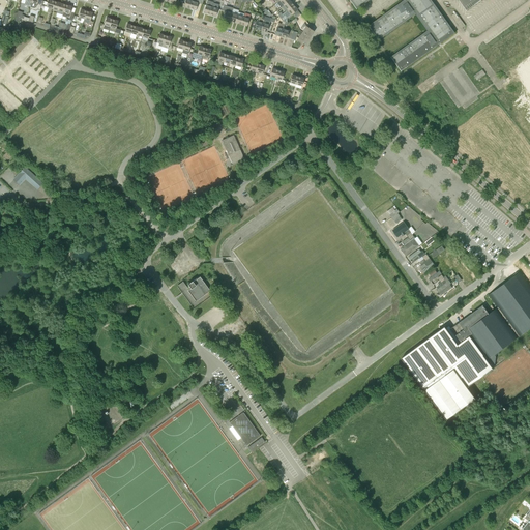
[(51,12),(52,8),(54,1),(51,0),(48,0),(46,6),(49,7),(48,11),(51,12)]
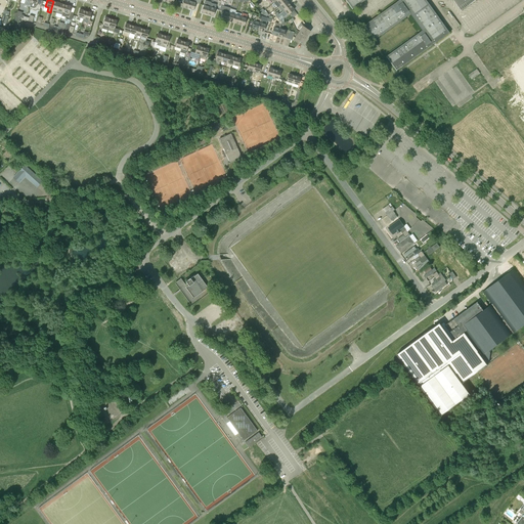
[(189,0),(190,1),(187,8),(193,10),(195,3),(200,4),(201,0),(189,0)]
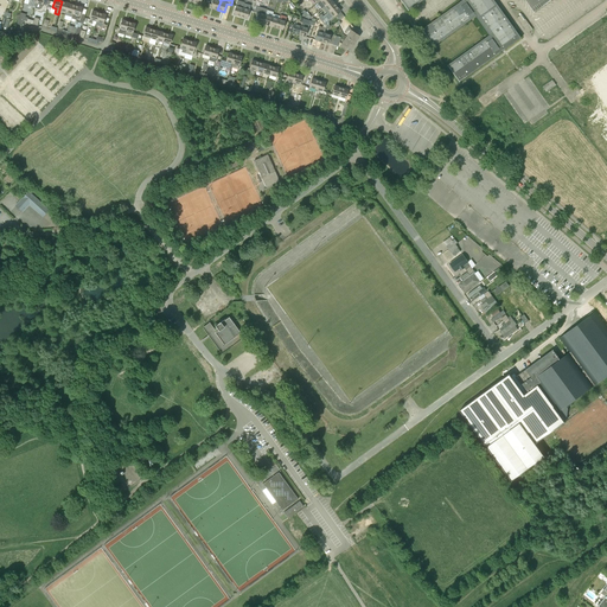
[(234,14),(241,17),(244,4),(244,2),(237,0),(236,6),(234,14)]
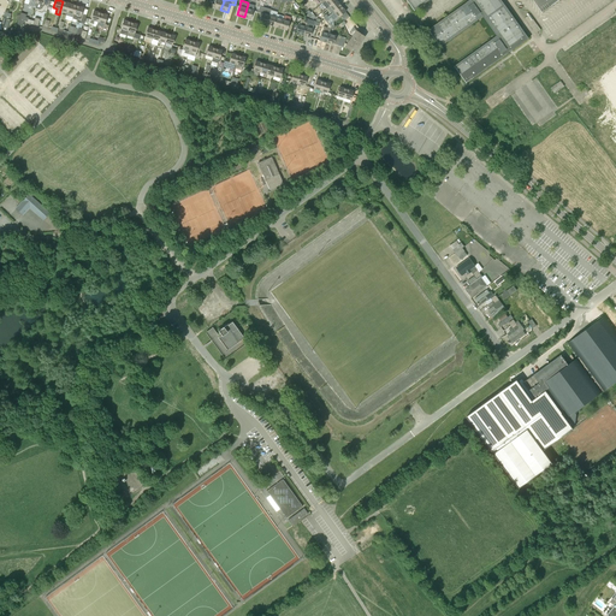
[(337,0),(330,6),(335,12),(341,6),(337,0)]
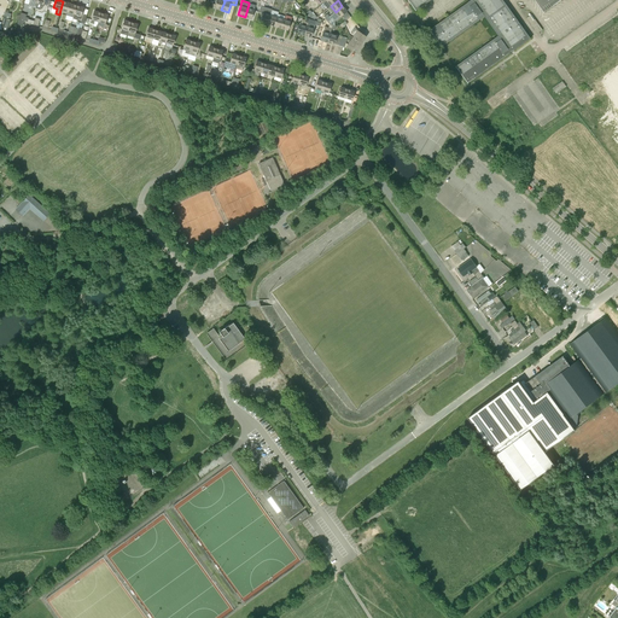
[(530,39),(502,0),(408,0),(417,11),(431,0),(471,0),(430,29),(443,47),(485,16),(499,35),(456,66),(468,83),(530,39)]
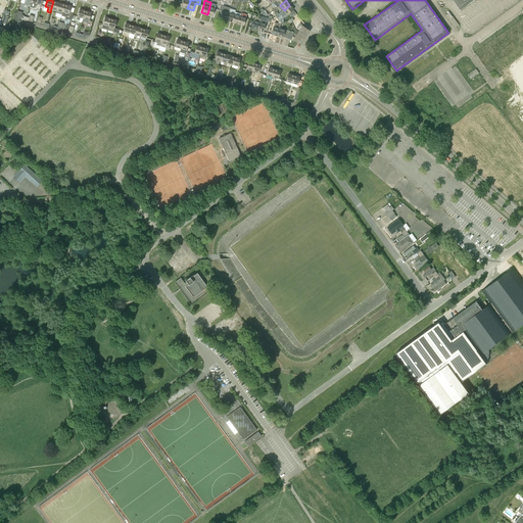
[(453,0),(461,10),(474,0),(453,0)]
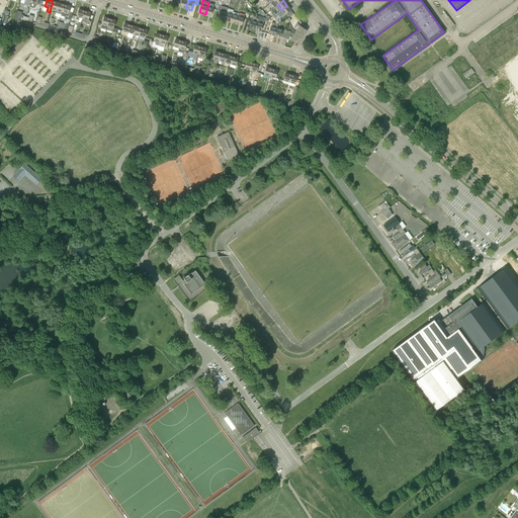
[(53,1),(51,8),(57,10),(59,3),(53,1)]
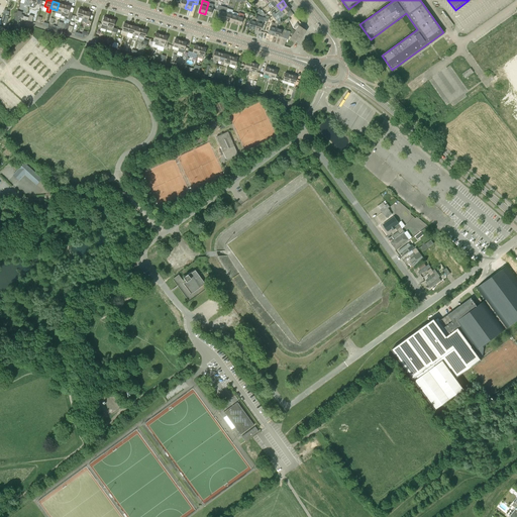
[(59,3),(57,10),(56,13),(62,14),(65,5),(59,3)]
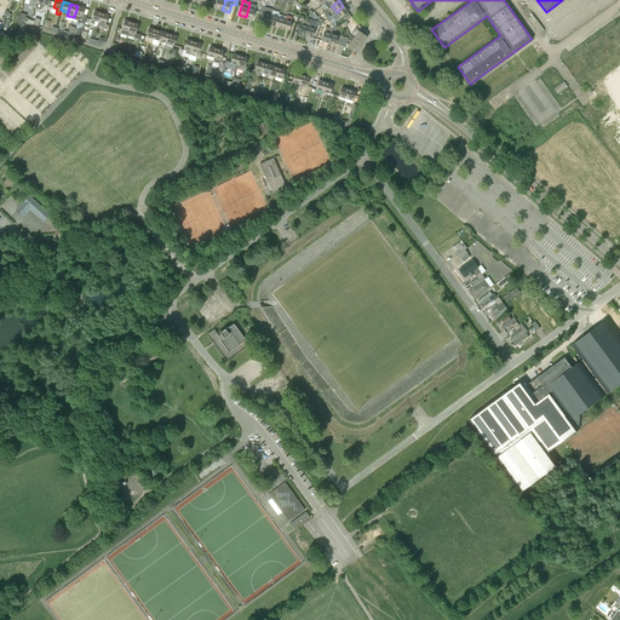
[(250,4),(246,17),(252,19),(256,11),(254,11),(257,5),(250,4)]
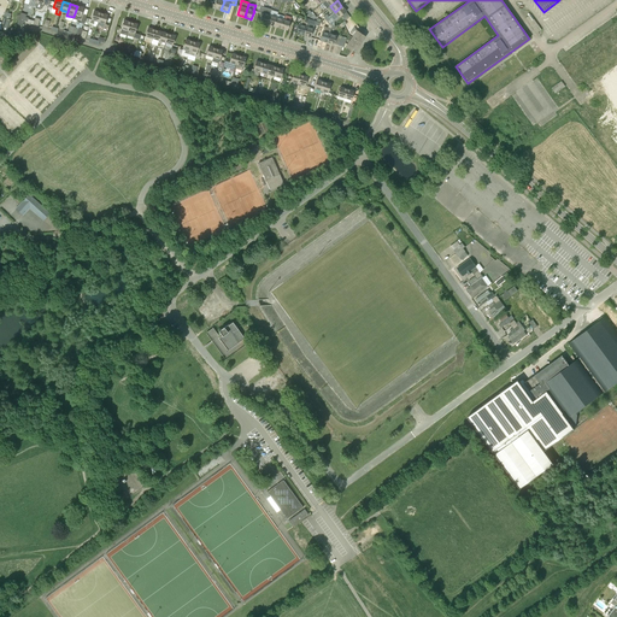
[(77,6),(74,17),(72,18),(80,21),(81,16),(81,17),(83,7),(77,6)]
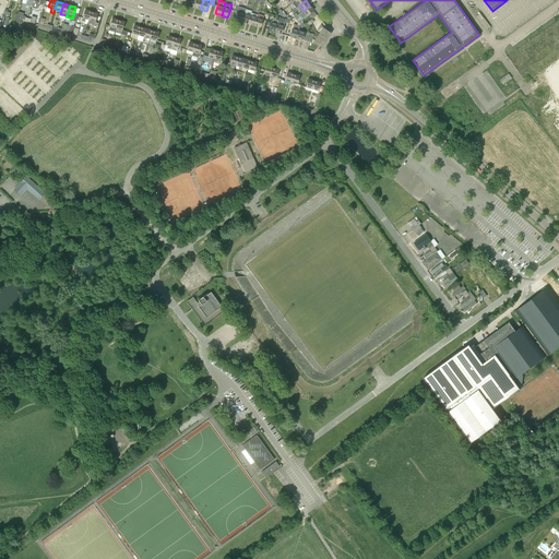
[(309,6),(304,11),(307,15),(313,11),(309,6)]
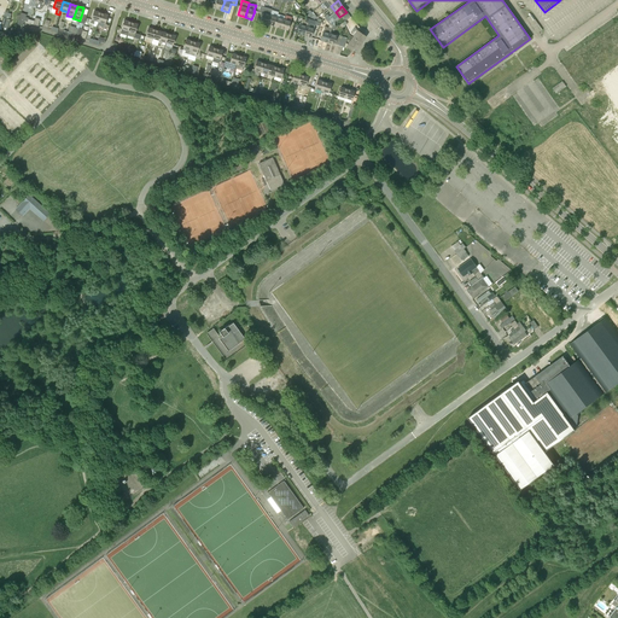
[(99,22),(101,13),(94,11),(92,19),(91,23),(94,24),(94,21),(99,22)]
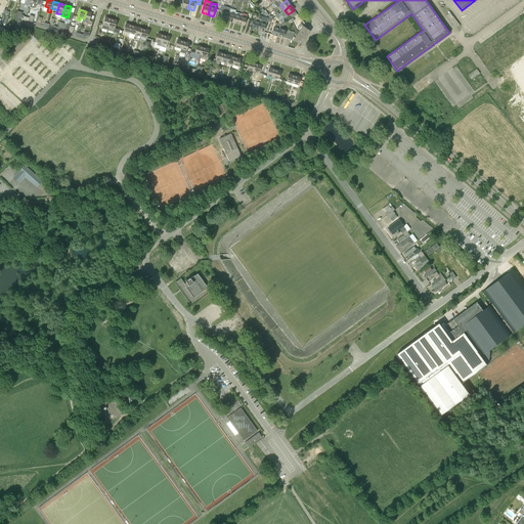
[(86,11),(84,18),(83,20),(88,23),(89,20),(91,13),(86,11)]
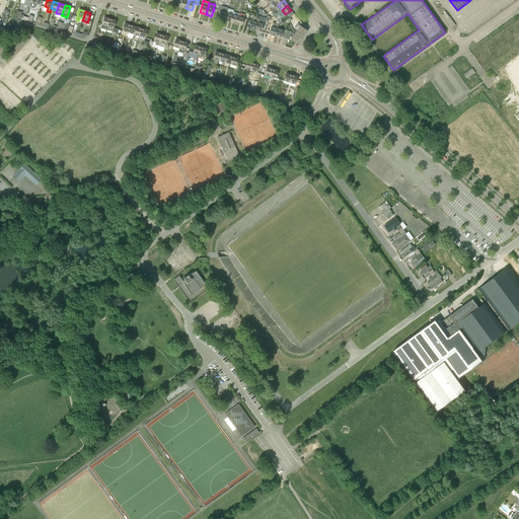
[(255,29),(260,16),(256,15),(256,17),(253,16),(252,21),(251,20),(249,28),(255,29)]
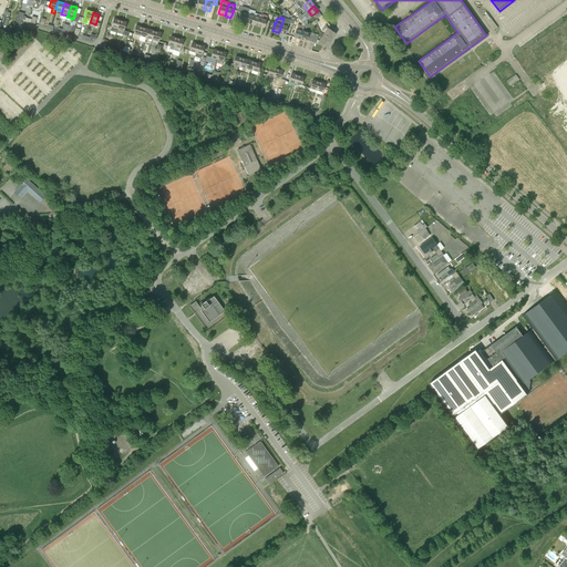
[(289,19),(284,18),(279,32),(286,34),(288,27),(287,27),(289,19)]
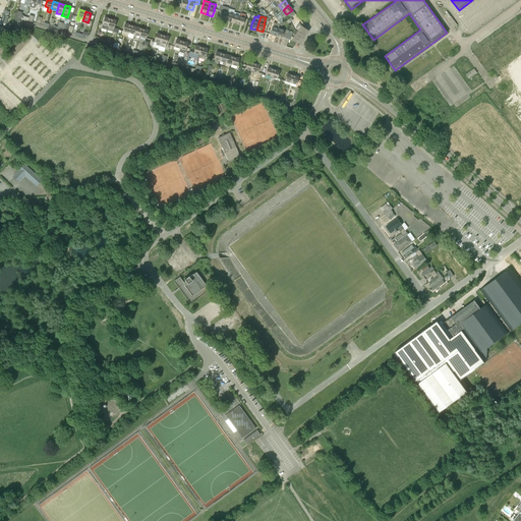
[(107,31),(107,30),(111,18),(105,17),(101,29),(107,31)]
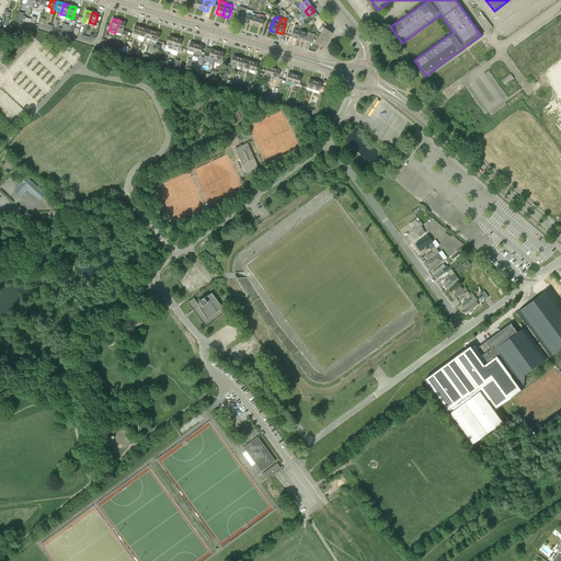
[(72,35),(75,27),(76,26),(75,25),(76,22),(70,20),(69,25),(64,23),(63,29),(61,32),(64,33),(65,33),(71,35),(72,35)]
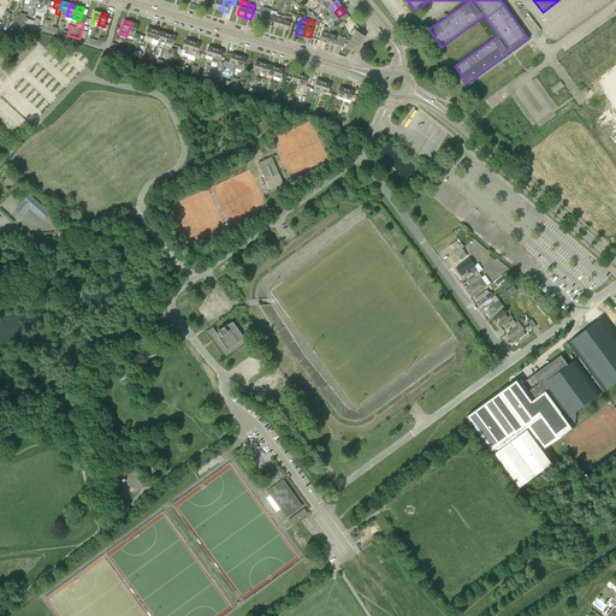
[(131,22),(126,35),(134,37),(134,36),(137,24),(131,22)]
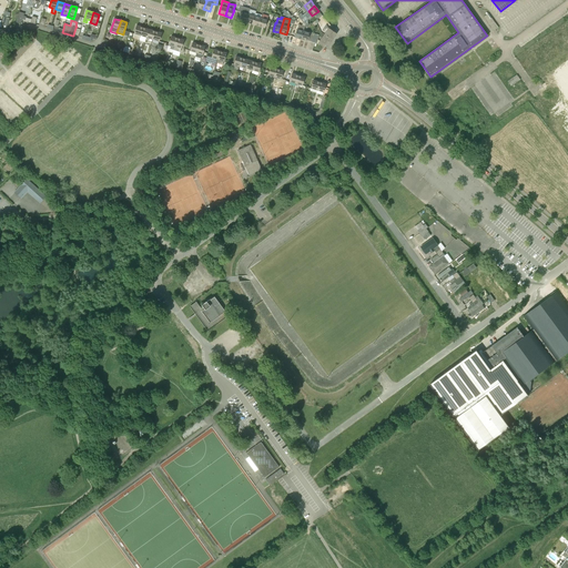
[(305,27),(306,23),(303,22),(302,26),(298,24),(297,29),(294,37),(301,39),(303,31),(304,27),(305,27)]
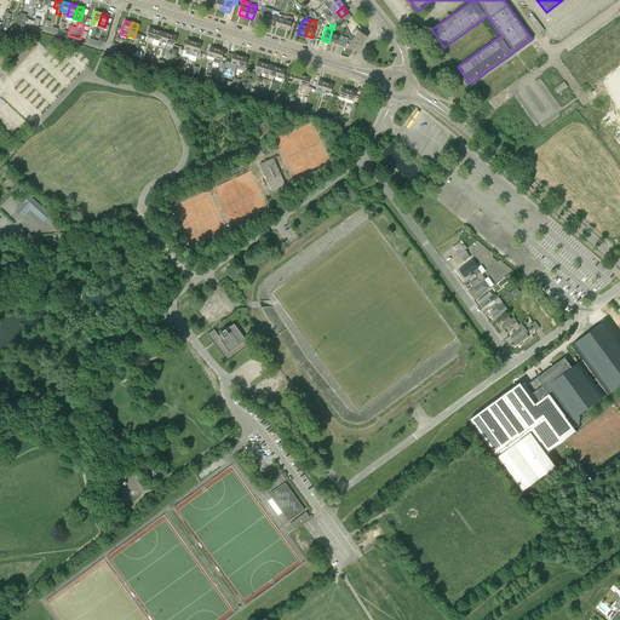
[(153,39),(156,30),(149,28),(145,40),(151,42),(153,39)]
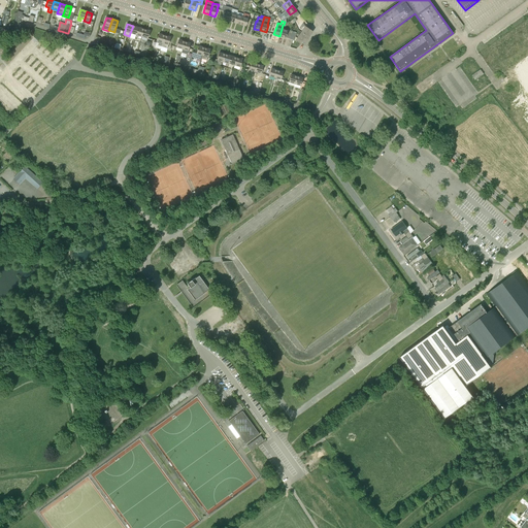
[(302,30),(301,32),(308,37),(312,31),(310,30),(311,27),(308,25),(306,27),(302,24),(300,28),(302,30)]
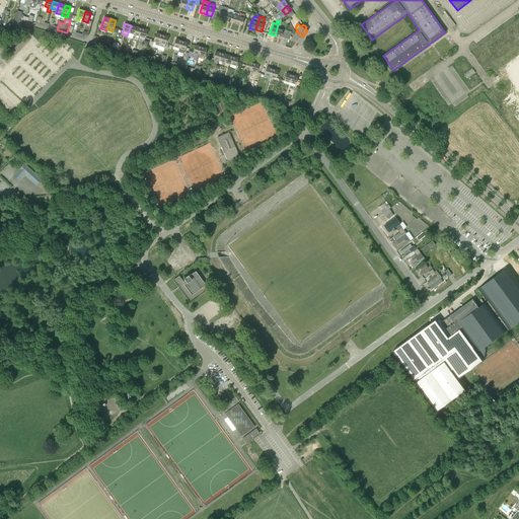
[(277,28),(275,35),(281,38),(281,36),(285,39),(287,30),(283,29),(283,30),(277,28)]
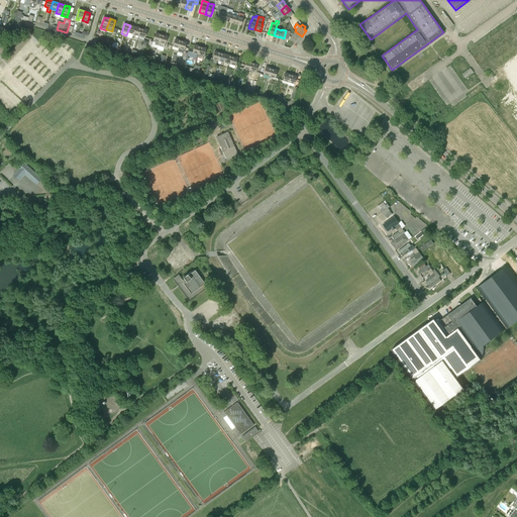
[(302,36),(295,31),(290,39),(294,43),(296,40),(298,42),(302,36)]
